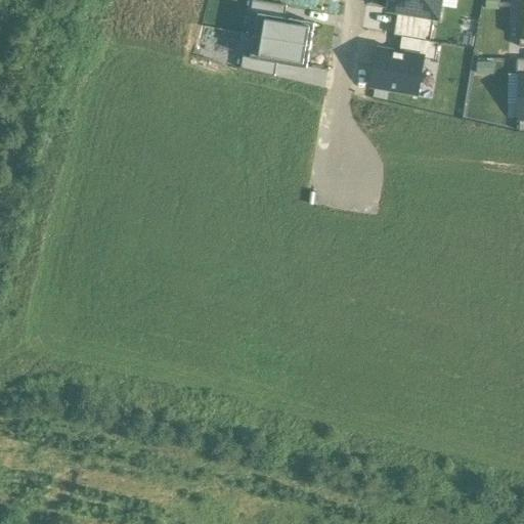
[(440,0),(391,0),(389,11),(397,12),(433,18),(438,18),(440,0)]
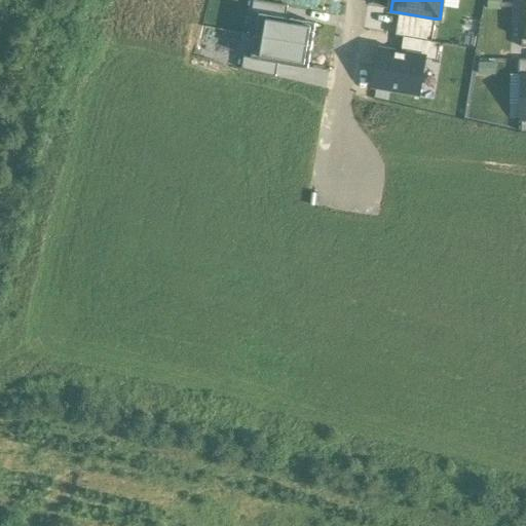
[(249,13),(257,14),(283,19),(285,7),(251,1),(249,13)]
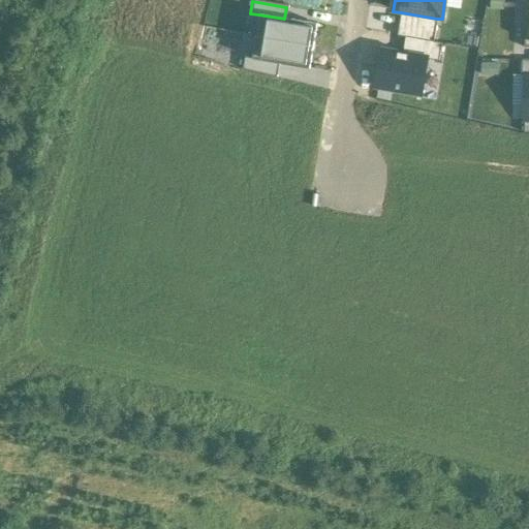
[(434,42),(437,19),(401,12),(397,37),(405,38),(434,42)]
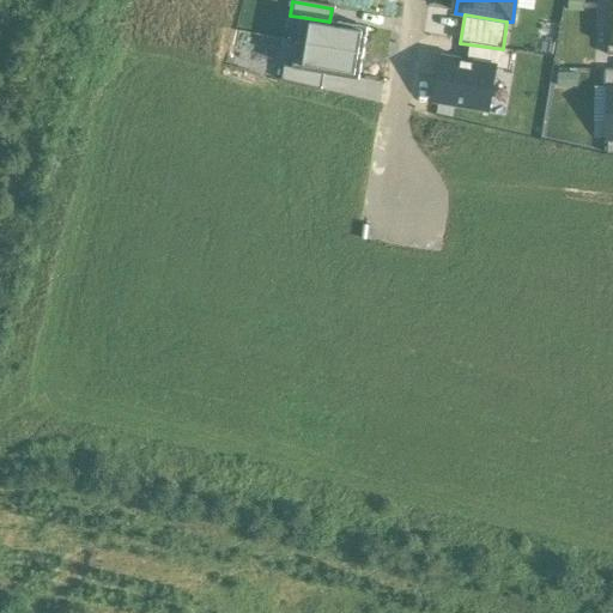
[(299,17),(295,43),(363,54),(368,28),(329,22),(299,17)]
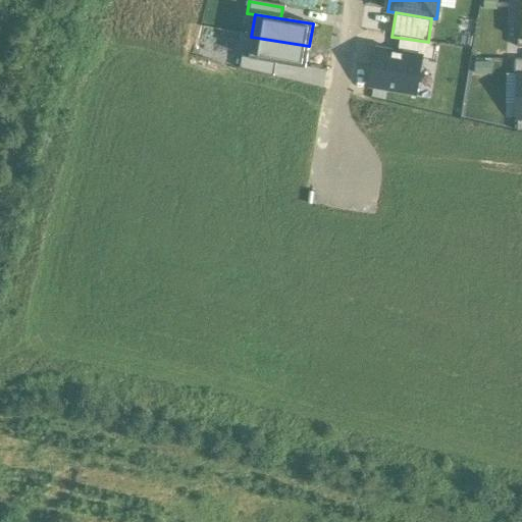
[(305,67),(309,46),(251,37),(248,58),(274,62),(305,67)]
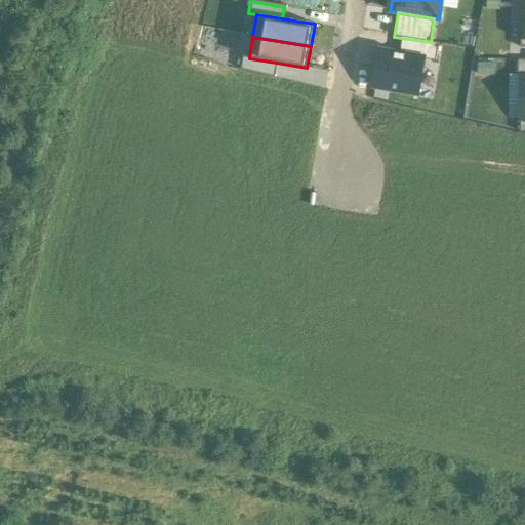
[(438,43),(402,38),(399,54),(422,58),(435,61),(438,43)]
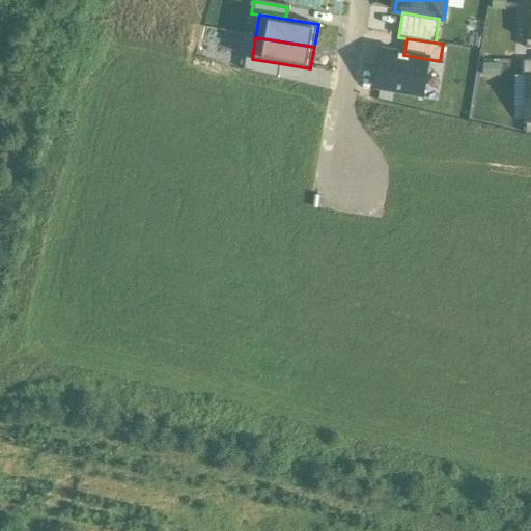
[(427,59),(403,55),(384,52),(378,87),(422,94),(427,59)]
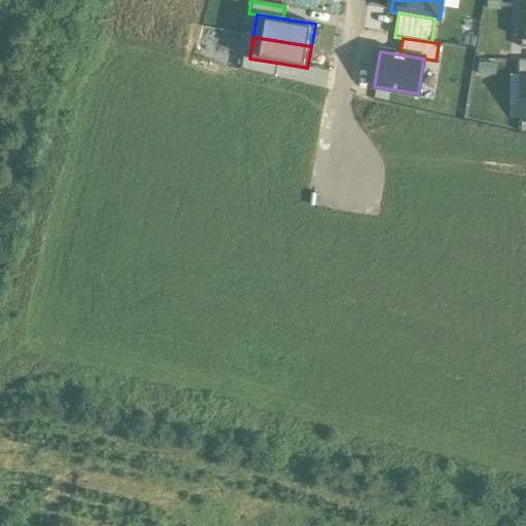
[(274,77),(276,63),(250,59),(242,57),(239,71),(274,77)]
